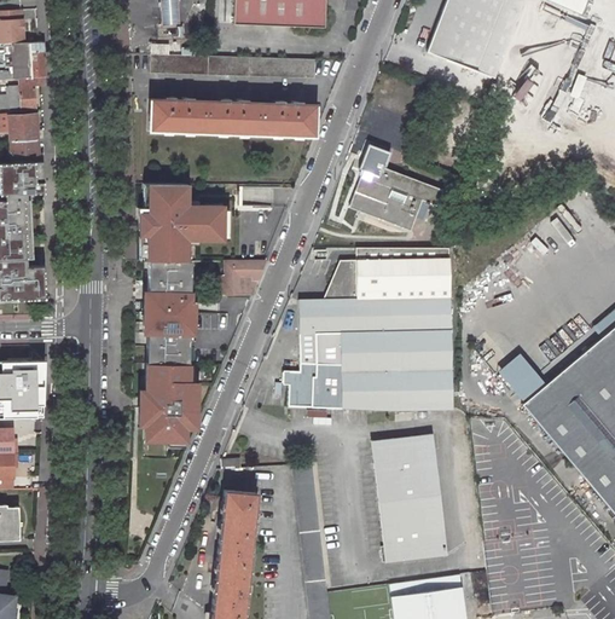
[(163,0),(166,25),(183,25),(180,0),(163,0)]
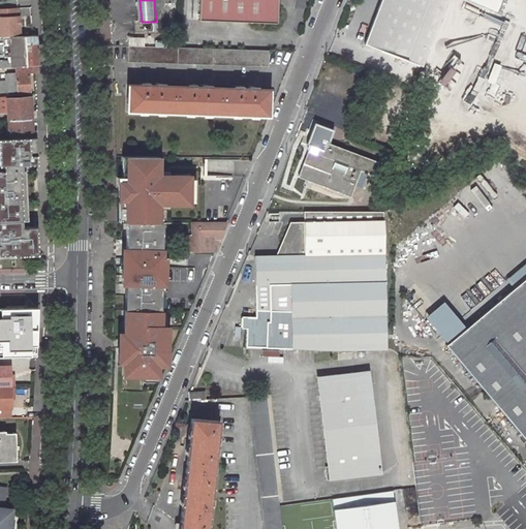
[(193,0),(193,22),(204,22),(204,0),(193,0)]
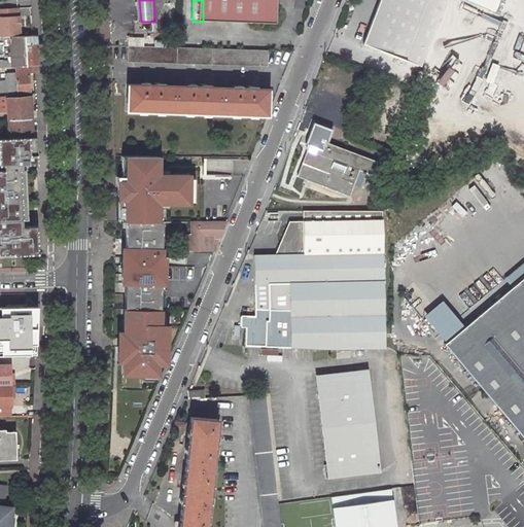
[(203,0),(203,22),(279,25),(280,0),(203,0)]
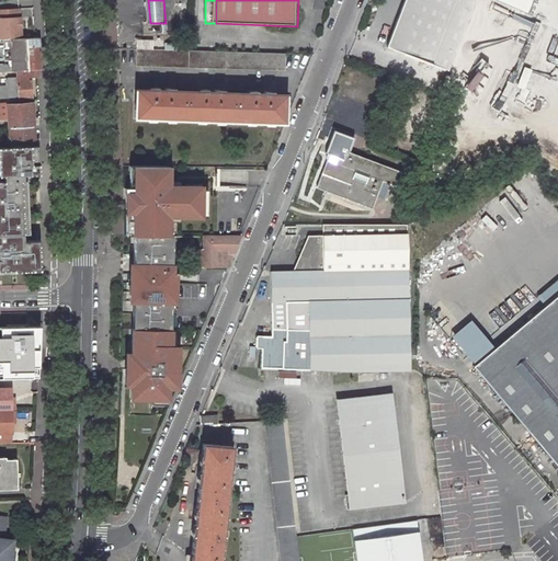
[(463,0),(408,0),(391,48),(437,67),(463,0)]
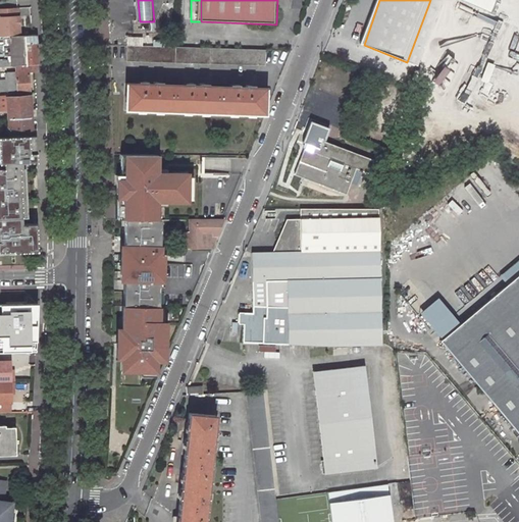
[(430,0),(407,62),(421,67),(447,0),(430,0)]
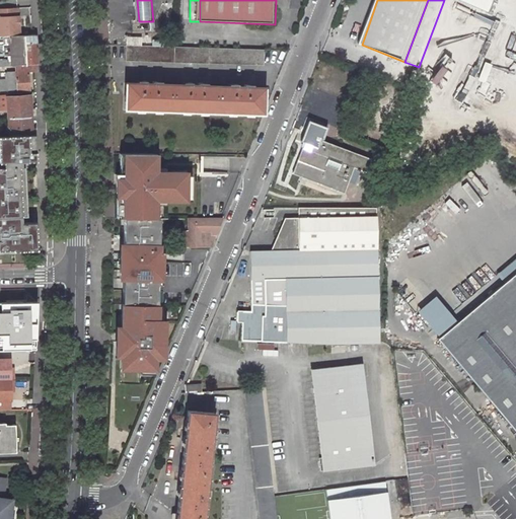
[(460,0),(492,12),(497,0),(460,0)]
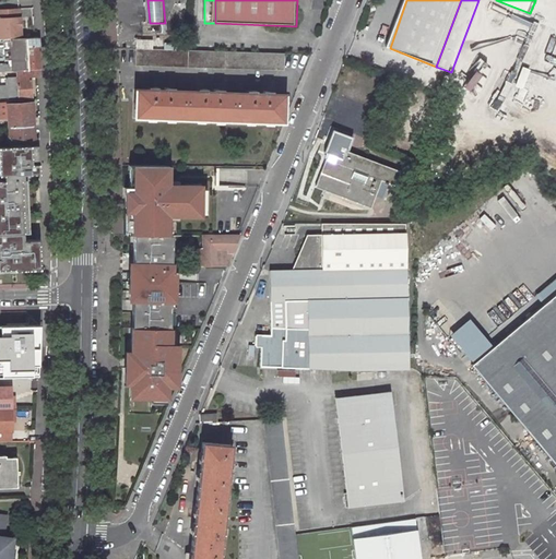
[(0,4),(0,11),(1,39),(6,39),(25,38),(23,3),(0,4)]
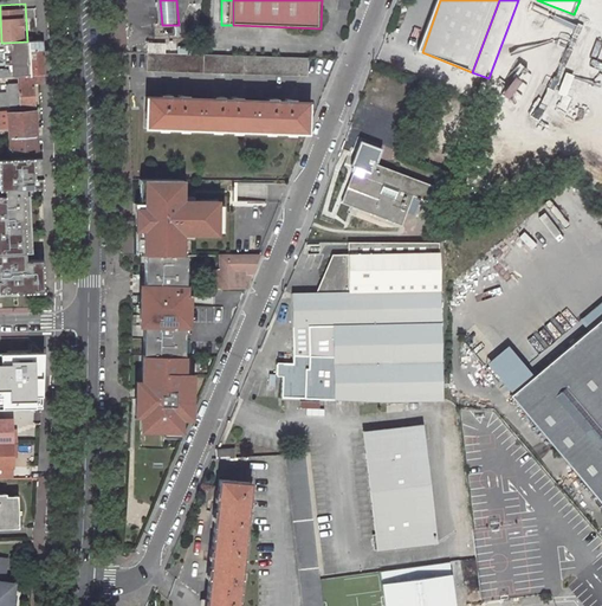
[(27,42),(6,43),(8,78),(24,77),(33,77),(32,42),(27,42)]
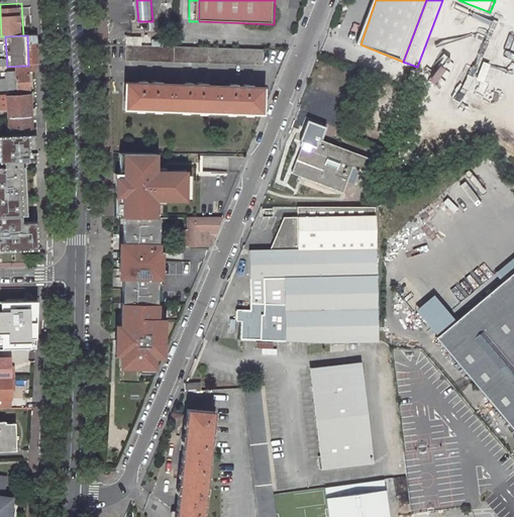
[(39,35),(27,35),(28,66),(38,65),(40,65),(39,35)]
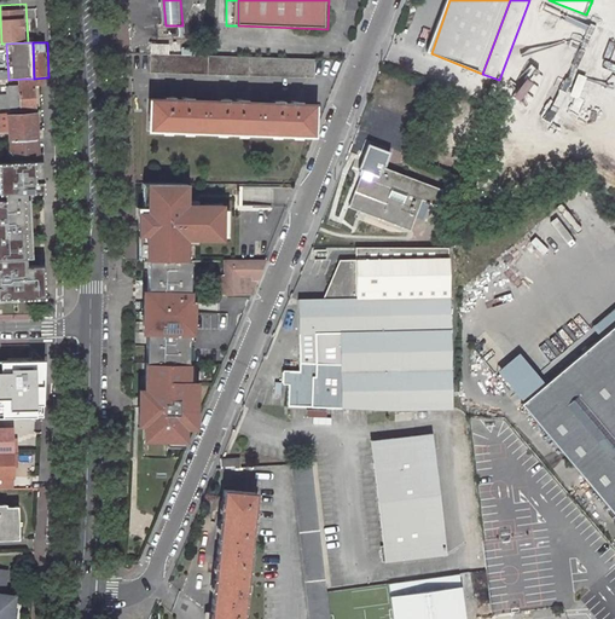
[(172,45),(152,44),(152,53),(172,55),(172,45)]
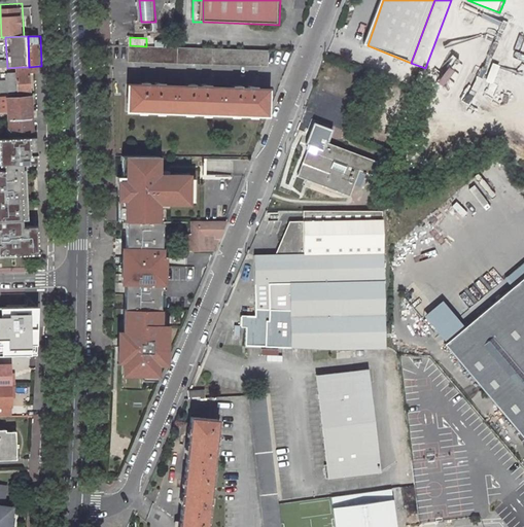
[(130,62),(270,67),(271,50),(178,48),(146,46),(130,45),(130,62)]
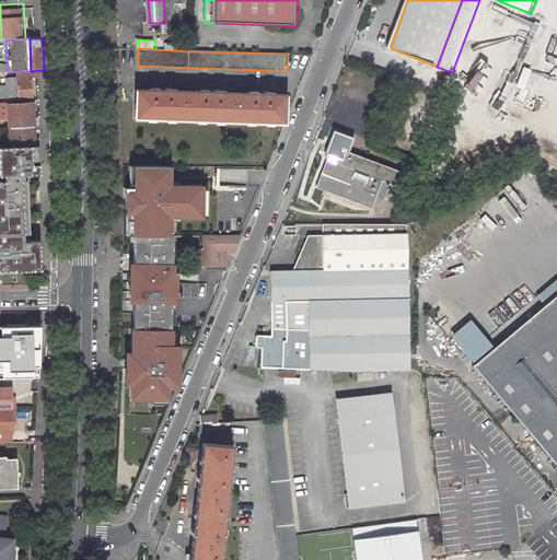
[(36,102),(35,77),(22,77),(11,78),(12,96),(23,96),(23,102),(36,102)]
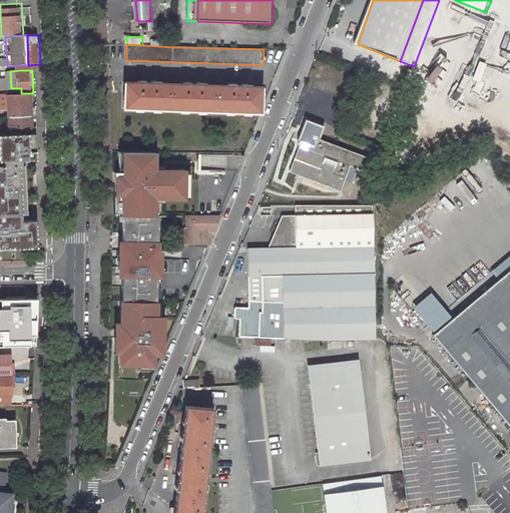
[(264,84),(124,79),(123,106),(263,111),(264,84)]
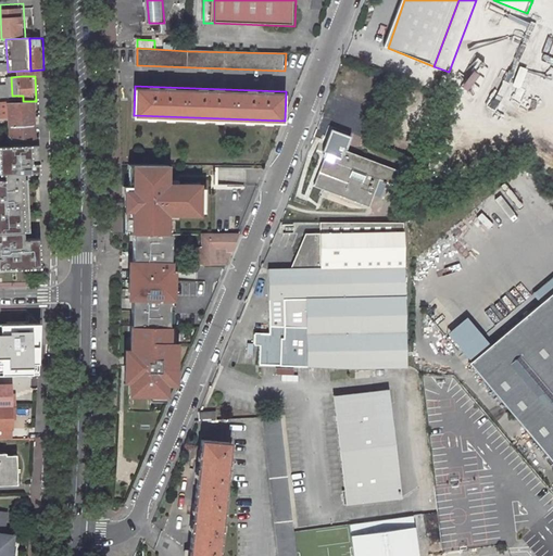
[(36,116),(35,102),(10,103),(11,117),(36,116)]
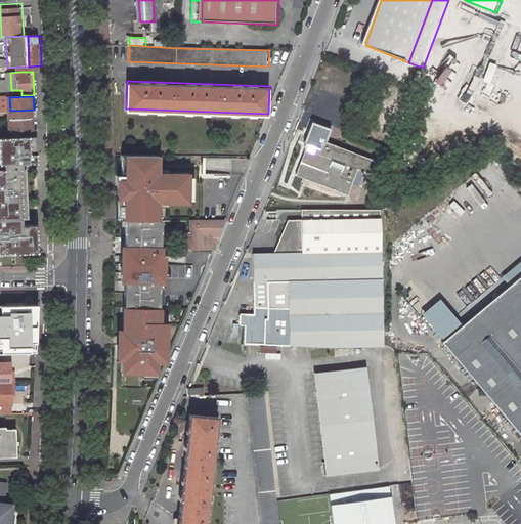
[(10,119),(34,118),(34,110),(10,111),(10,119)]
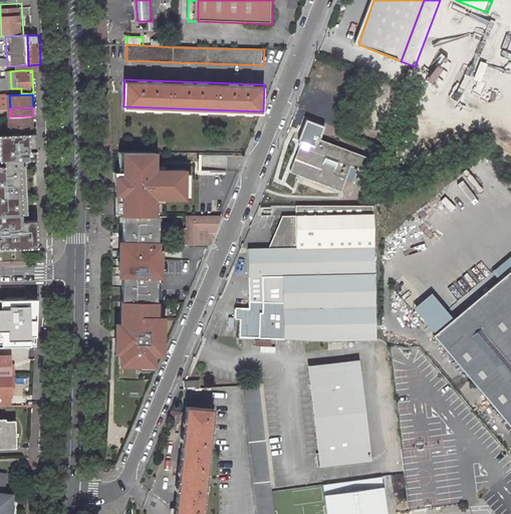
[(33,115),(10,116),(11,135),(34,133),(33,115)]
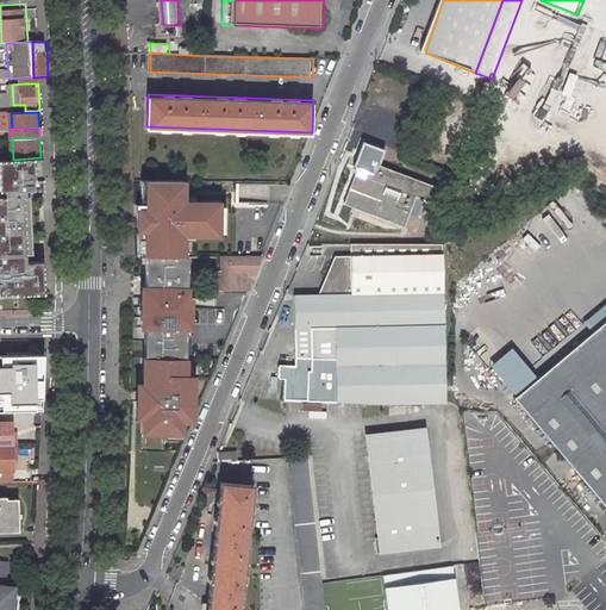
[(44,159),(1,161),(2,191),(7,191),(7,198),(0,198),(0,255),(29,254),(33,254),(31,197),(29,197),(27,190),(45,190),(44,159)]
